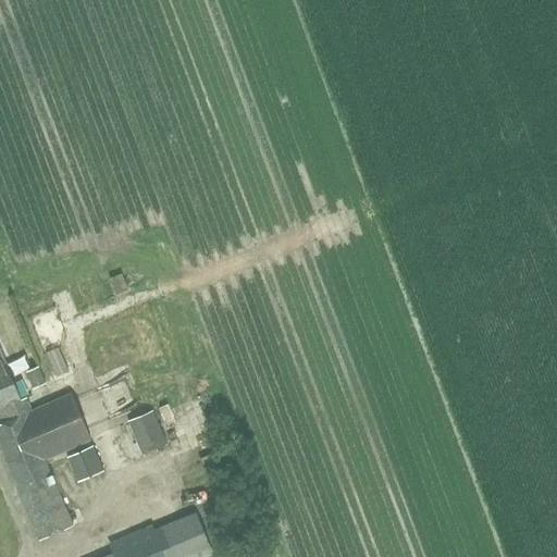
[(58,347),(46,353),(57,378),(69,372),(58,347)]
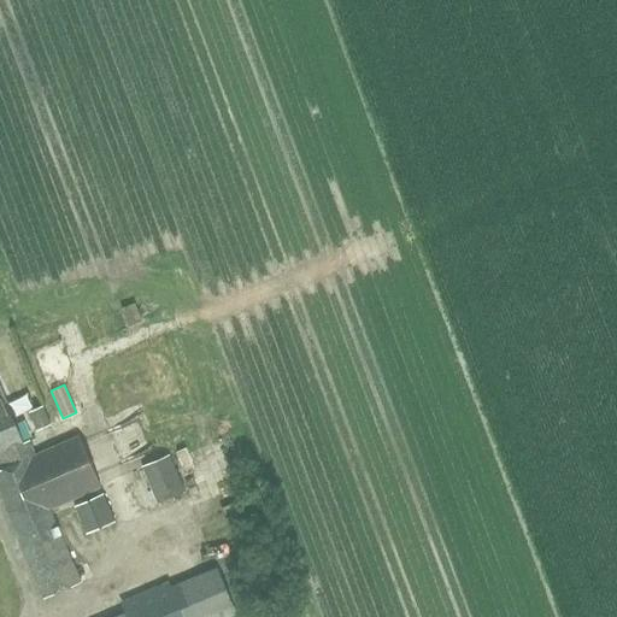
[(4,406),(0,397),(0,498),(43,599),(81,583),(50,510),(100,488),(78,436),(34,456),(28,441),(22,444),(5,406),(4,406)]
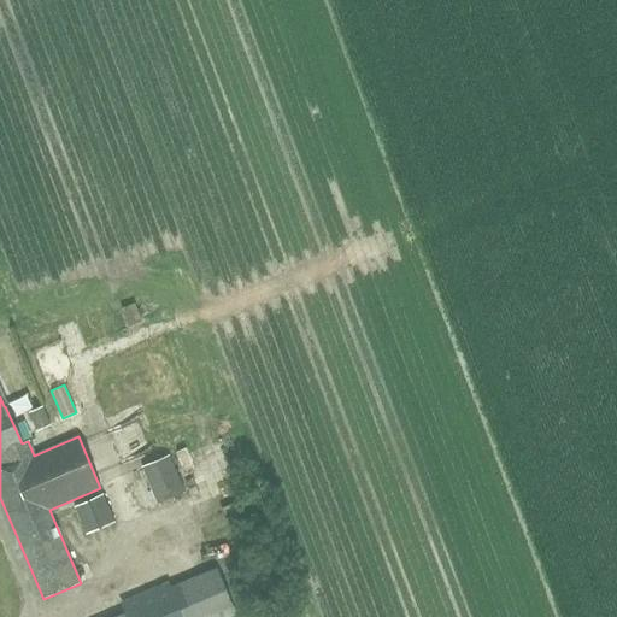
[(35,430),(50,424),(42,405),(28,411),(35,430)]
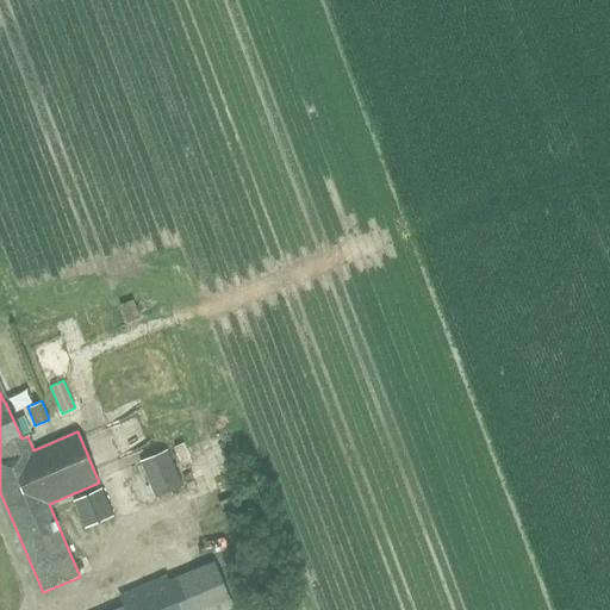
[(155,500),(180,487),(166,452),(138,464),(155,500)]
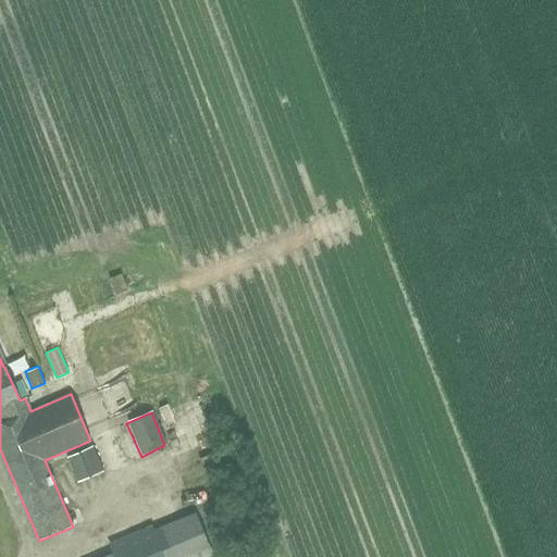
[(77,482),(101,471),(90,447),(67,457),(77,482)]
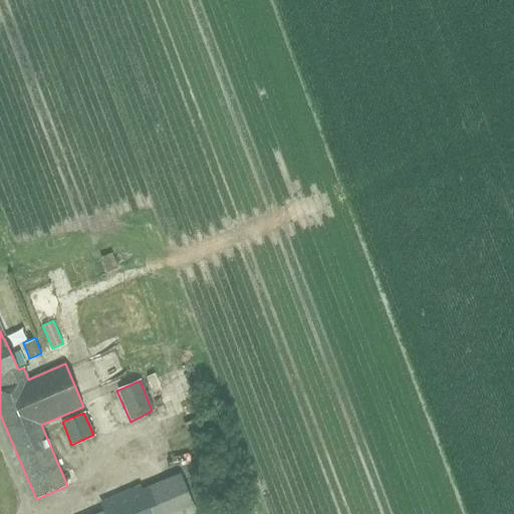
[(189,513),(195,512),(180,477),(143,493),(140,485),(99,502),(103,511),(96,513),(189,513)]
